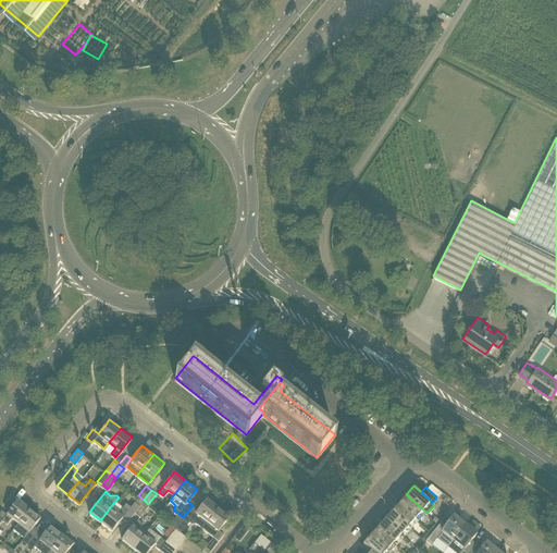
[(416,516),(422,508),(406,494),(399,502),(416,516)]
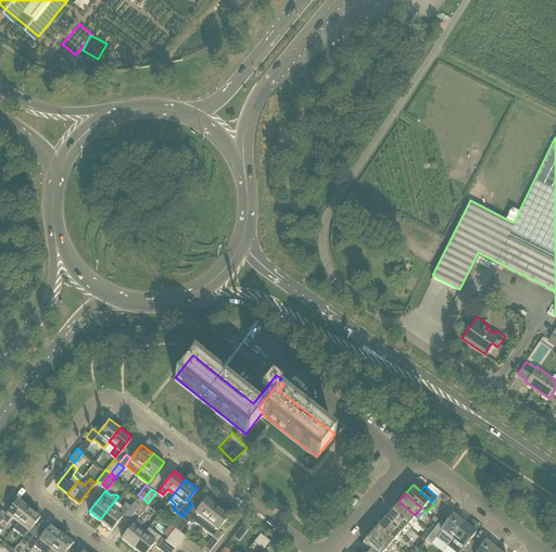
[(111,505),(100,519),(112,528),(122,515),(127,519),(135,510),(143,499),(138,494),(130,504),(126,500),(123,504),(117,511),(111,505)]
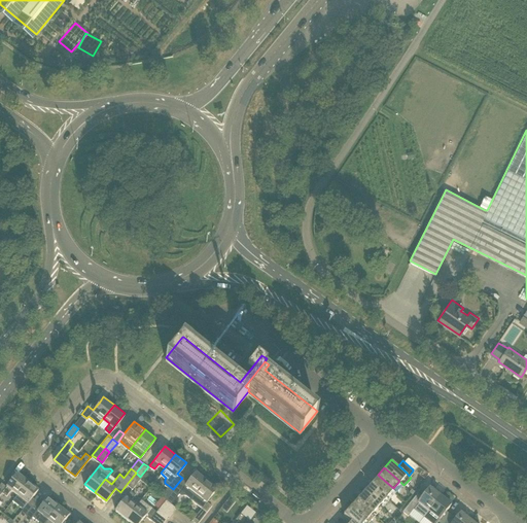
[(182,478),(173,489),(177,493),(179,491),(180,489),(186,494),(191,497),(207,479),(196,469),(186,482),(182,478)]
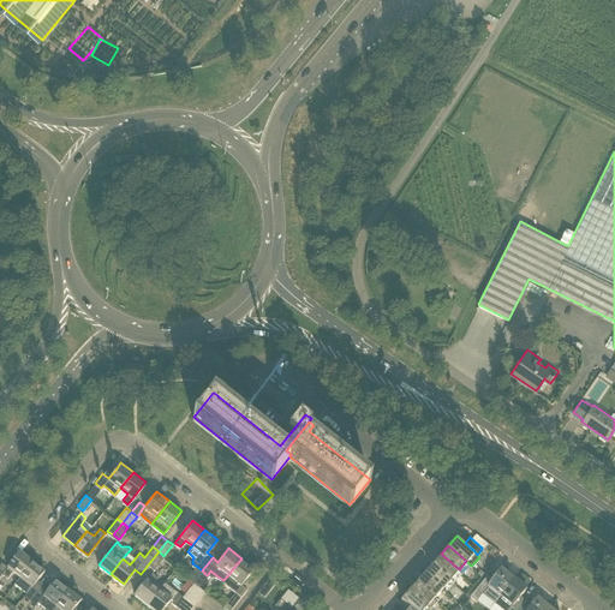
[(3,561),(0,562),(0,574),(3,572),(7,576),(12,569),(21,575),(33,560),(21,549),(7,564),(3,561)]
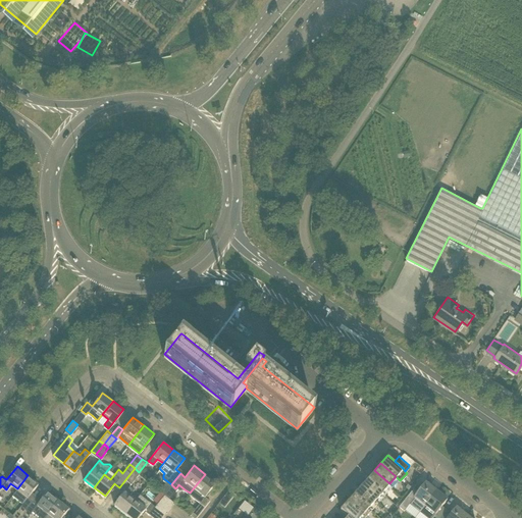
[(126,478),(132,482),(139,472),(135,468),(126,478)]
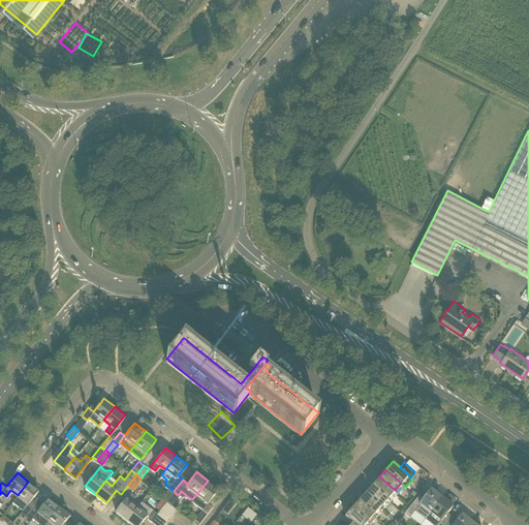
[(387,497),(395,490),(379,476),(372,484),(387,497)]
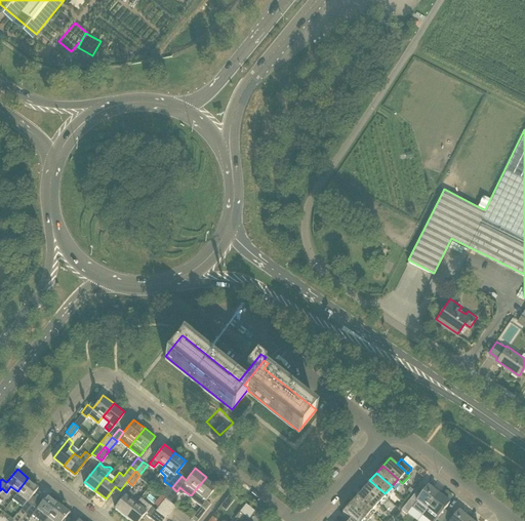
[(206,497),(216,485),(206,477),(191,495),(196,501),(201,505),(192,516),(196,520),(211,502),(206,497)]
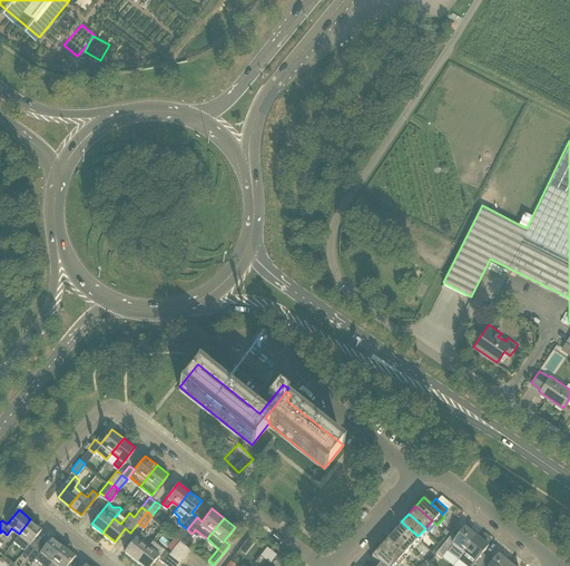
[(30,542),(41,528),(30,519),(19,534),(13,539),(20,544),(20,545),(25,548),(30,542)]
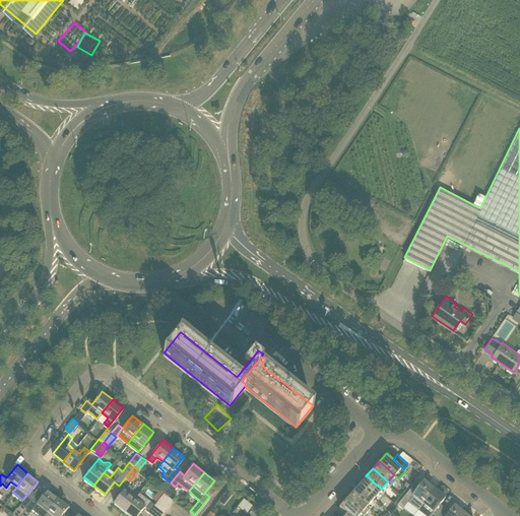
[(374,497),(381,489),(366,475),(360,482),(374,497)]
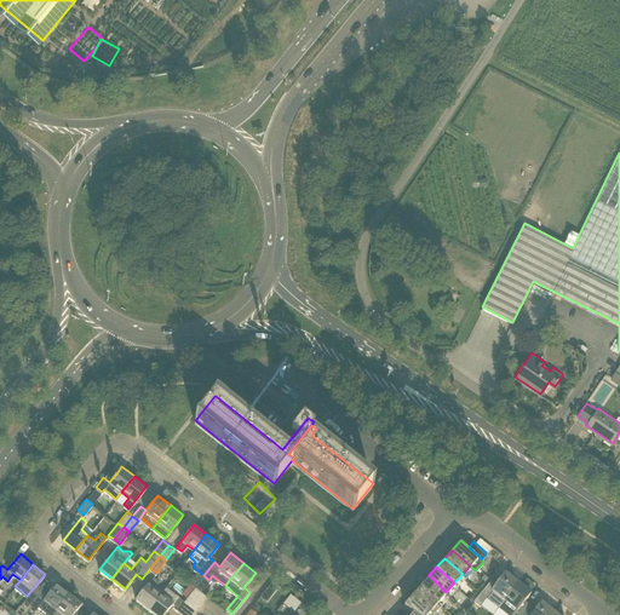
[(497,581),(492,576),(474,598),(480,603),(482,601),(487,596),(494,602),(498,605),(517,580),(505,570),(497,581)]
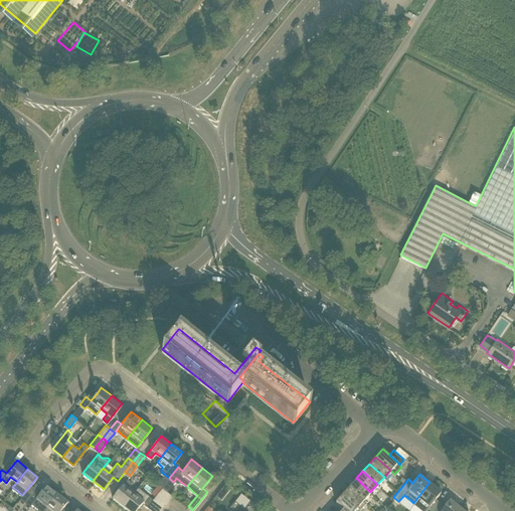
[(128,478),(113,497),(123,505),(133,492),(128,487),(132,481),(128,478)]
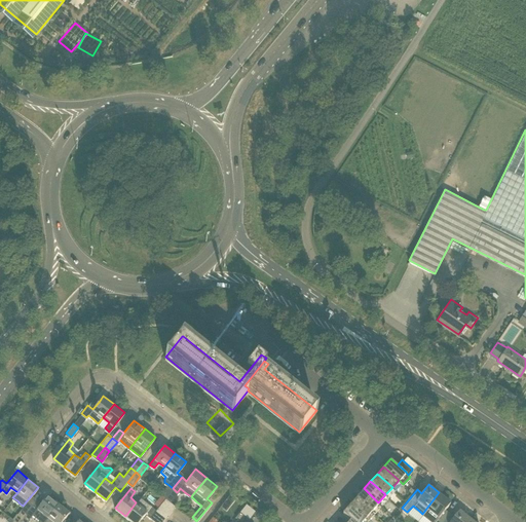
[(381,505),(378,502),(364,488),(357,496),(372,510),(374,512),(381,505)]
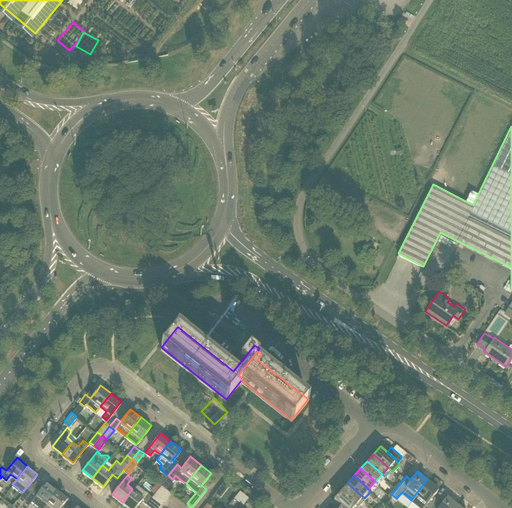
[(219,485),(224,490),(229,483),(224,479),(219,485)]
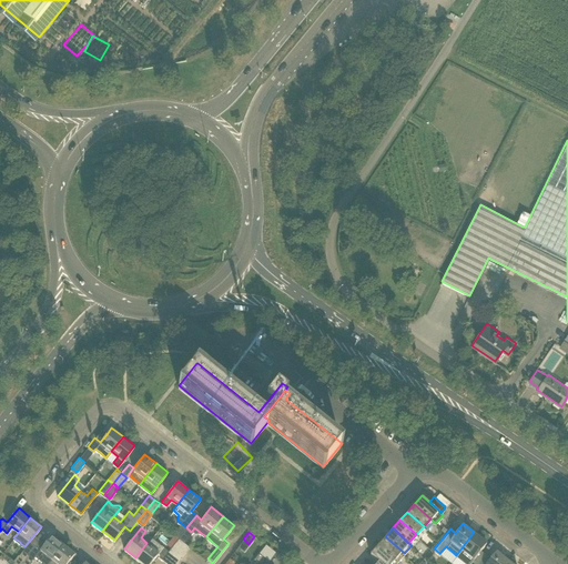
[(479,551),(486,542),(474,532),(456,555),(467,563),(475,563),(484,554),(479,551)]
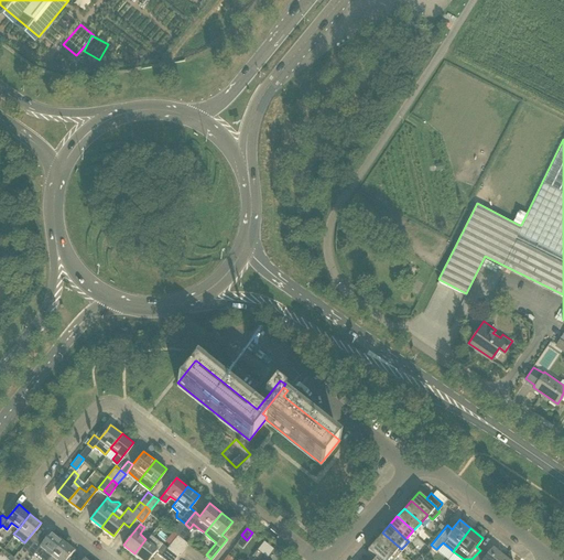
[(40,555),(46,559),(63,539),(52,530),(41,545),(35,551),(40,555)]
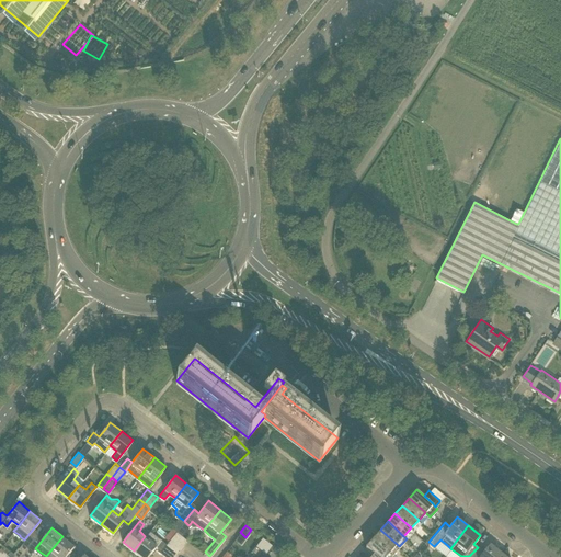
[(150,530),(146,536),(145,536),(134,550),(142,556),(147,556),(155,547),(168,556),(172,556),(180,549),(169,541),(167,543),(150,530)]
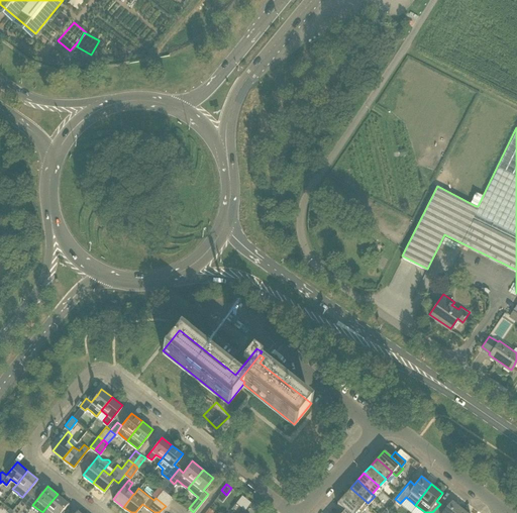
[(169,501),(173,496),(164,488),(160,493),(169,501)]
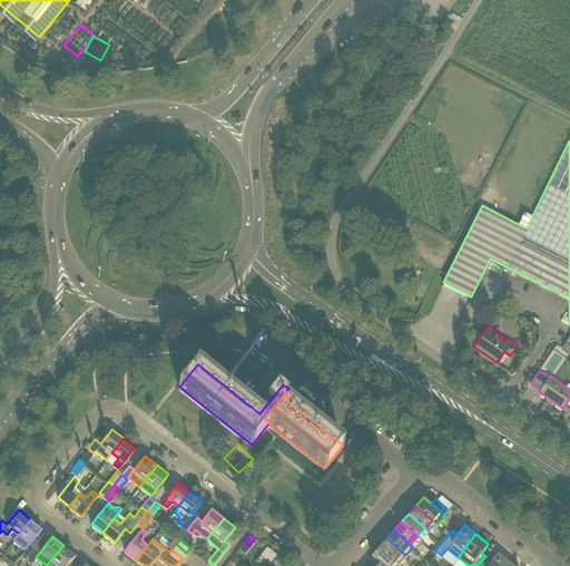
[(386,538),(379,546),(395,560),(403,553),(386,538)]
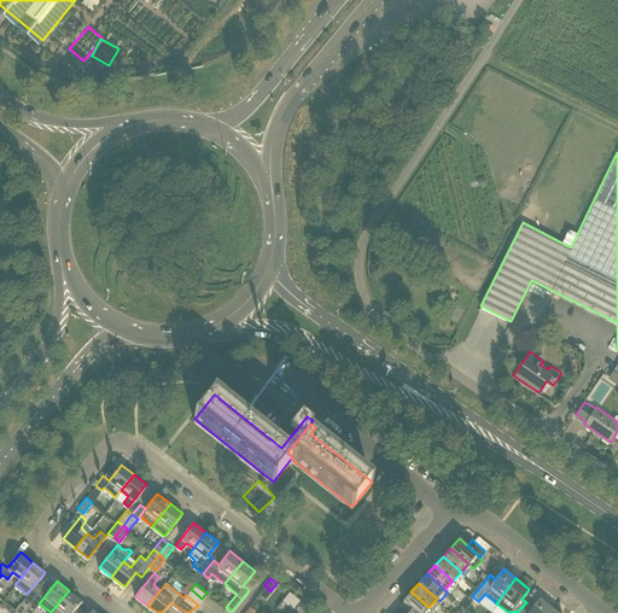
[(27,594),(25,596),(31,601),(39,591),(33,587),(27,594)]
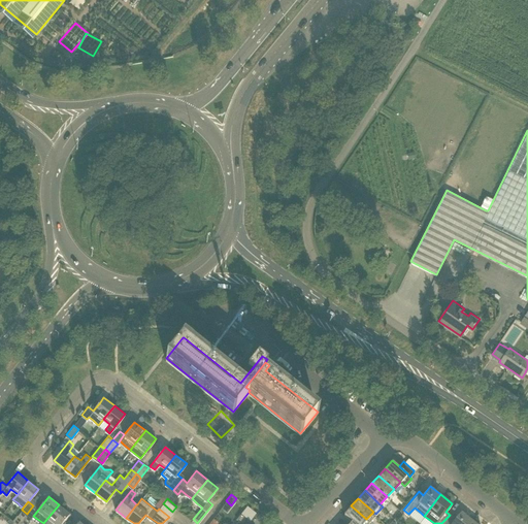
[(169,517),(172,512),(163,503),(159,509),(169,517)]
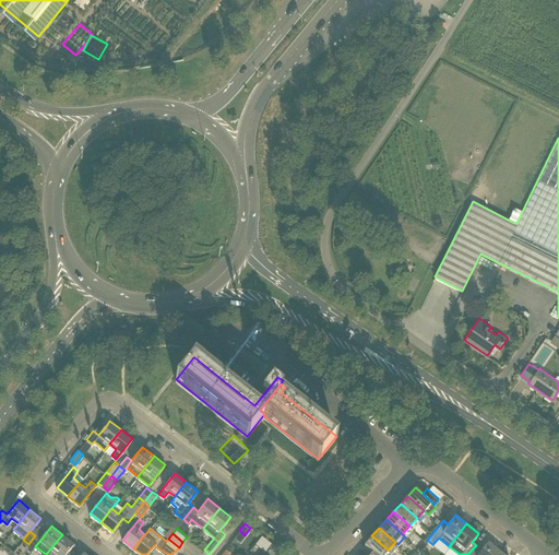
[(63,554),(73,543),(62,534),(46,554),(63,554)]
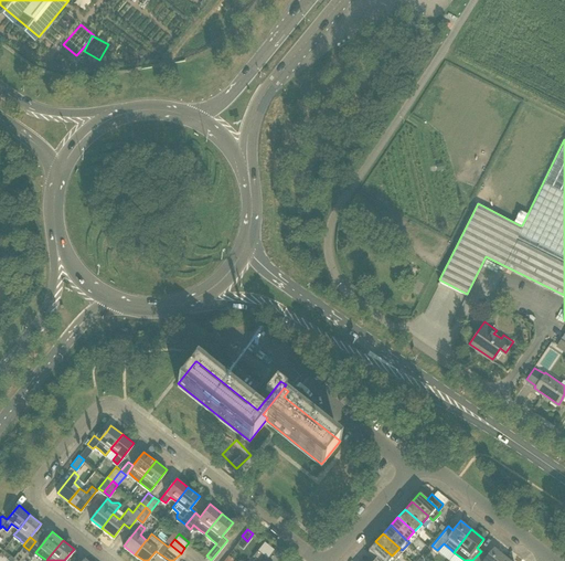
[(265,540),(257,549),(268,557),(275,548),(265,540)]
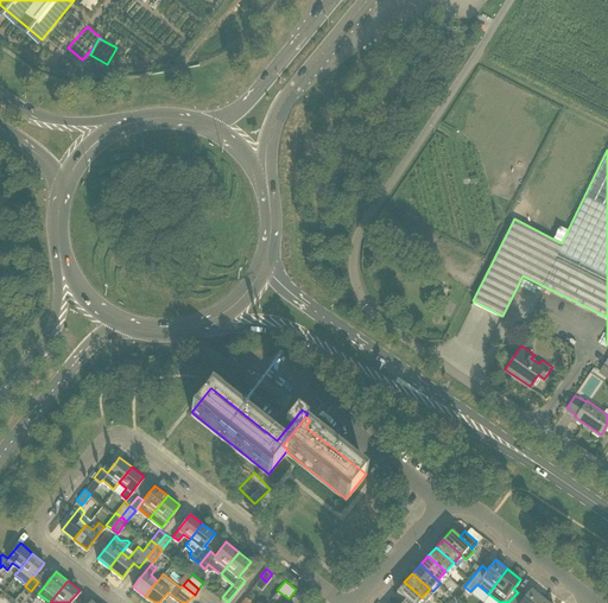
[(38,582),(31,591),(37,596),(38,594),(44,586),(38,582)]
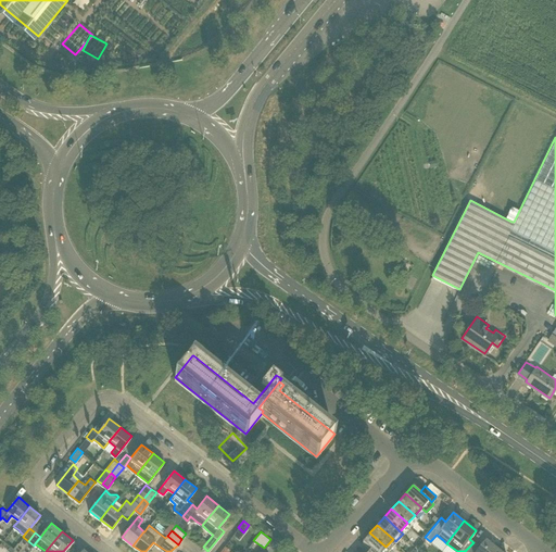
[(375,551),(386,551),(389,549),(386,547),(369,532),(363,540),(370,548),(375,551)]
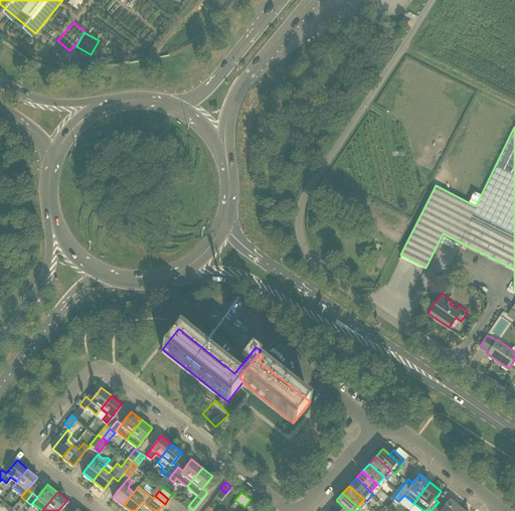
[(17,502),(22,505),(26,501),(21,497),(17,502)]
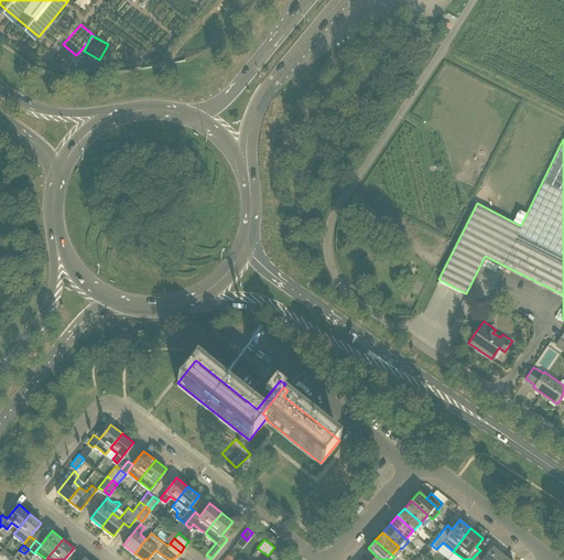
[(498,559),(503,555),(492,546),(485,555),(480,550),(472,559),(498,559)]
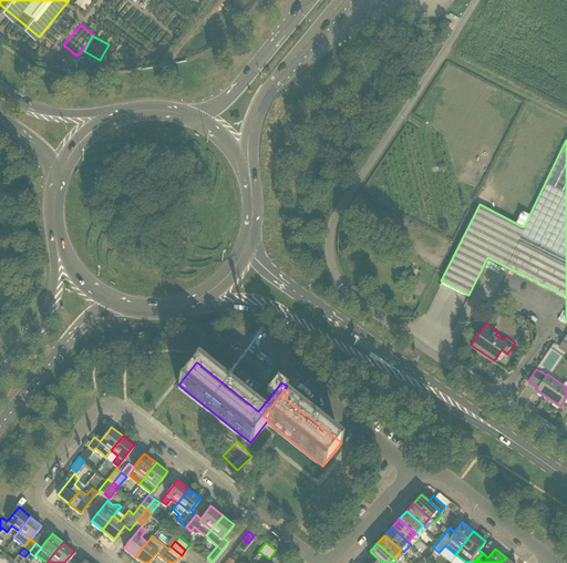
[(258,551),(254,555),(256,558),(251,562),(263,562),(259,561),(264,555),(258,551)]
